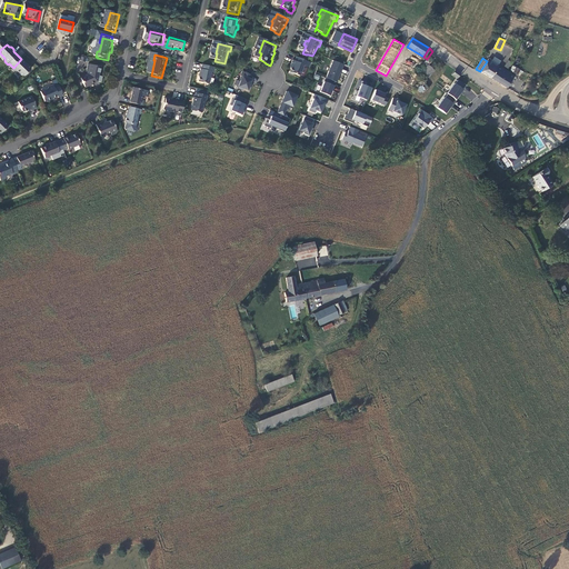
[(489,58),(480,71),(491,78),(499,65),(489,58)]
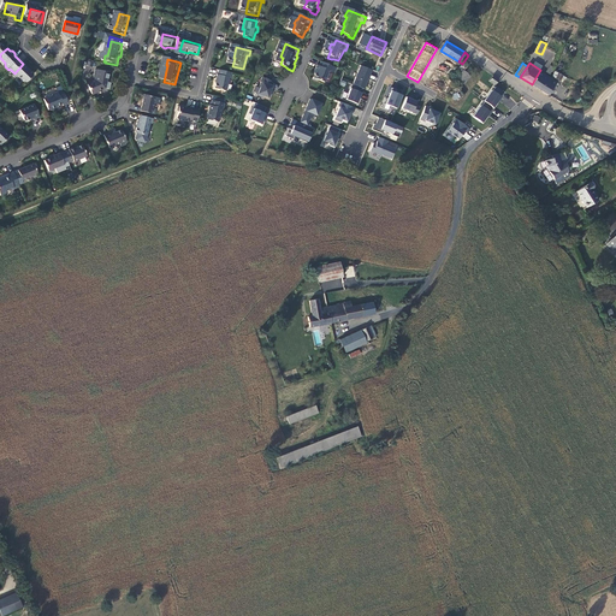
[(39,80),(23,64),(15,73),(18,77),(17,78),(22,82),(24,82),(29,87),(31,88),(39,80)]
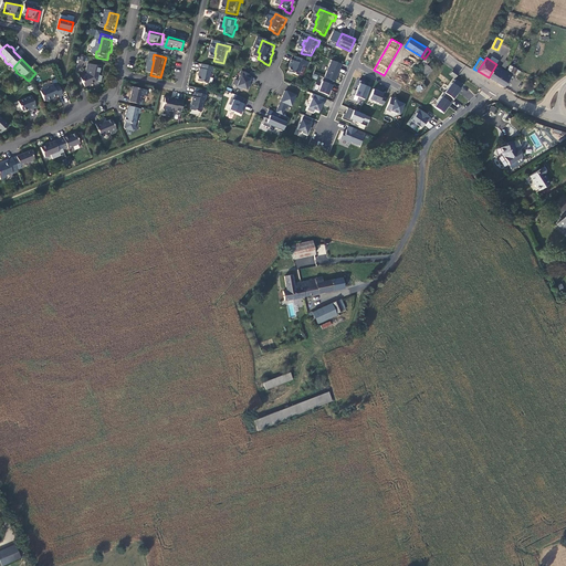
[(311,64),(300,60),(297,64),(295,63),(294,67),(295,69),(292,76),(295,77),(297,77),(302,79),(307,69),(308,70),(311,64)]
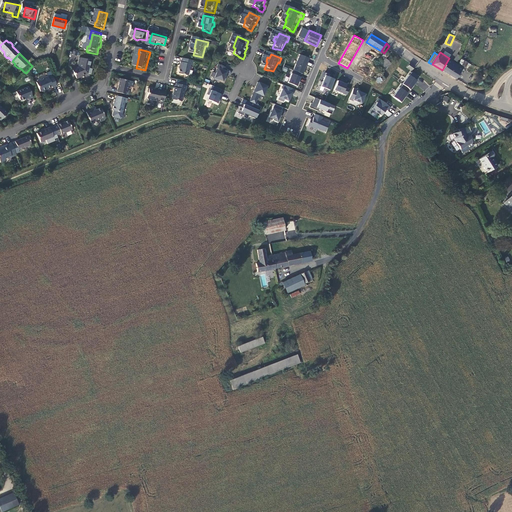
[(293,70),(303,74),(310,58),(300,54),(293,70)]
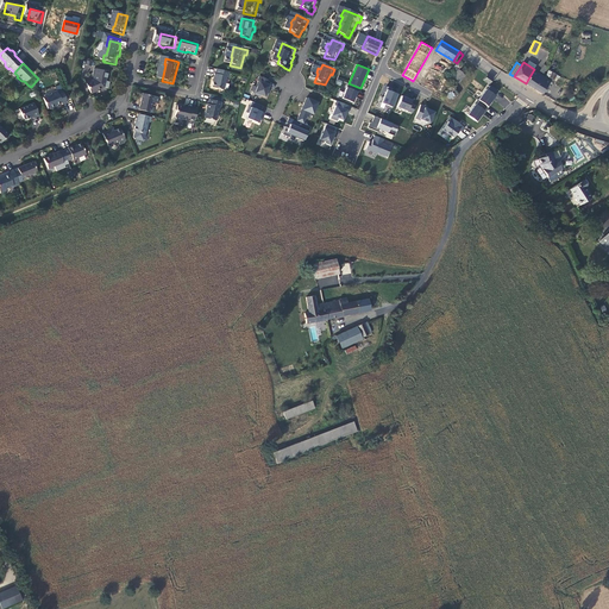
[(452,77),(459,82),(465,74),(458,69),(452,77)]
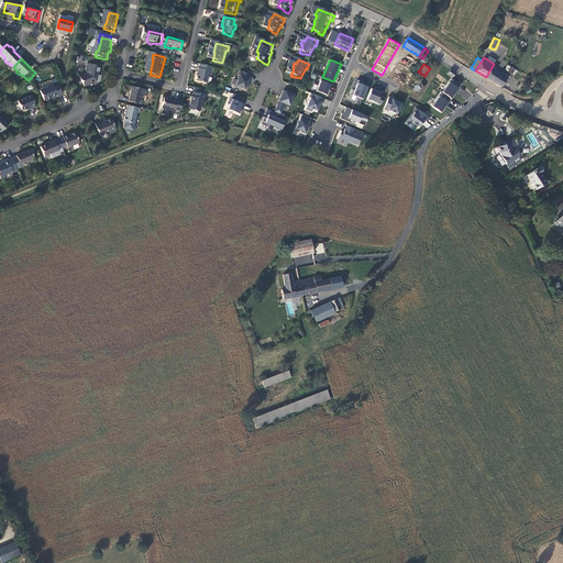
[(510,75),(494,64),(486,77),(503,88),(510,75)]
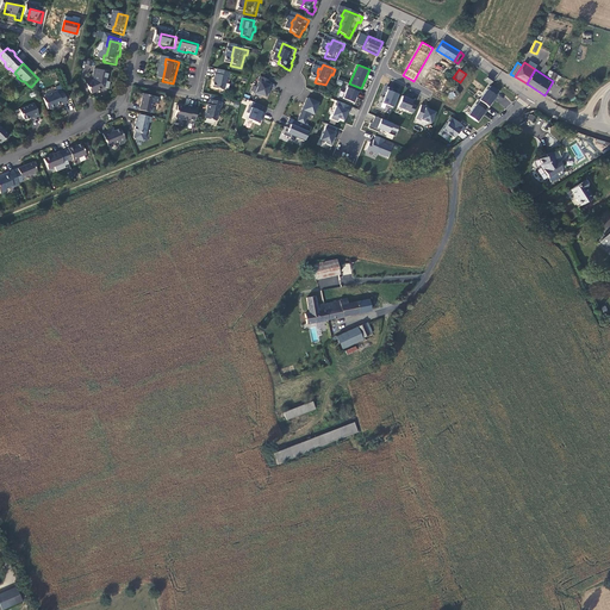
[(558,74),(549,70),(547,76),(555,80),(558,74)]
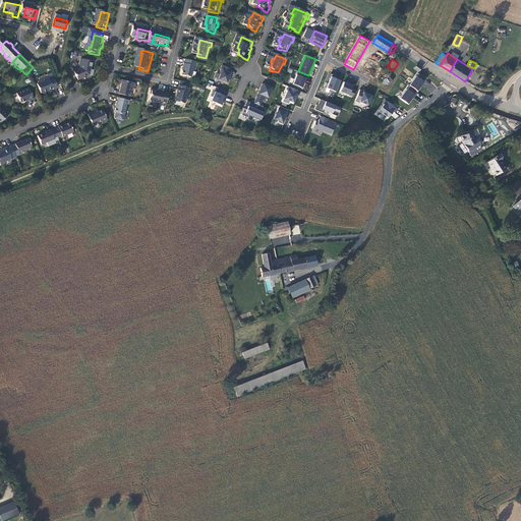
[(93,77),(96,64),(84,62),(82,69),(85,69),(84,72),(83,72),(77,74),(81,82),(93,77)]
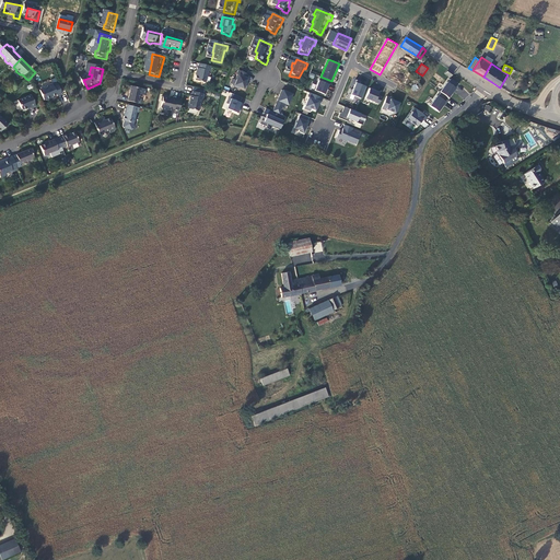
[(216,74),(217,70),(205,67),(203,71),(202,71),(201,76),(202,76),(200,83),(211,85),(213,74),(216,74)]
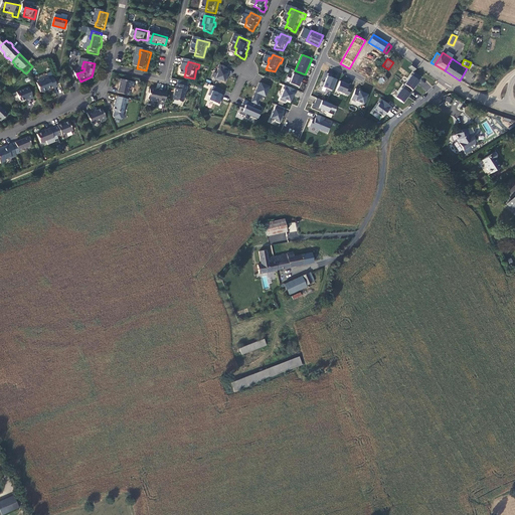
[(409,67),(414,71),(417,66),(412,63),(409,67)]
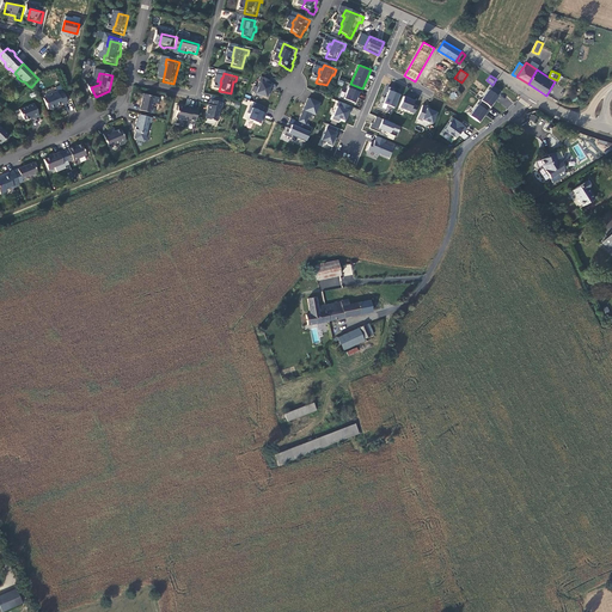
[(251,92),(268,98),(275,81),(261,77),(257,86),(255,85),(251,92)]
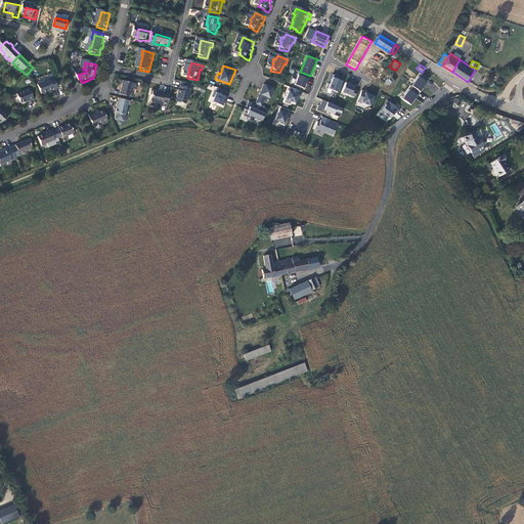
[(421,92),(430,78),(422,73),(412,86),(421,92)]
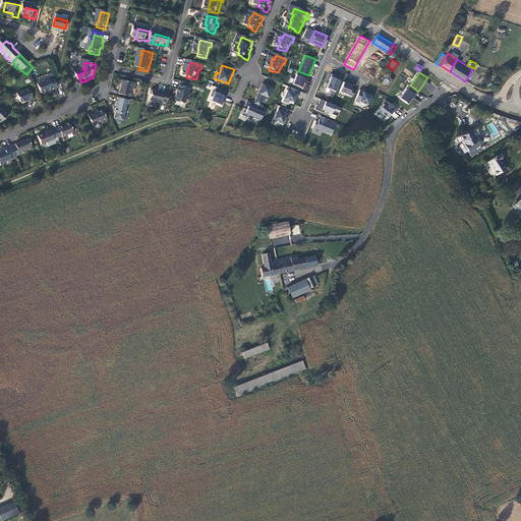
[(297,73),(293,84),(303,89),(307,77),(297,73)]
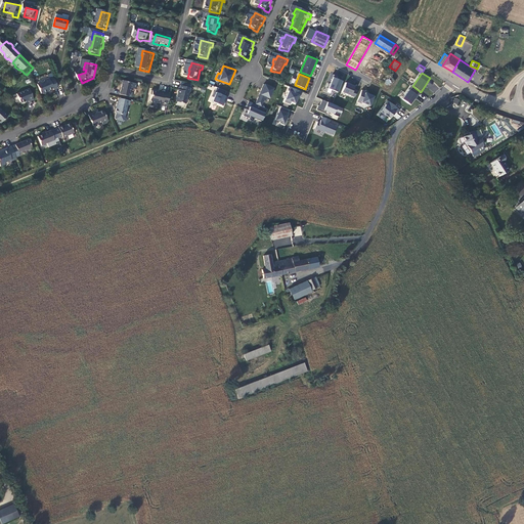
[(332,90),(340,92),(343,79),(333,76),(328,92),(331,93),(332,90)]
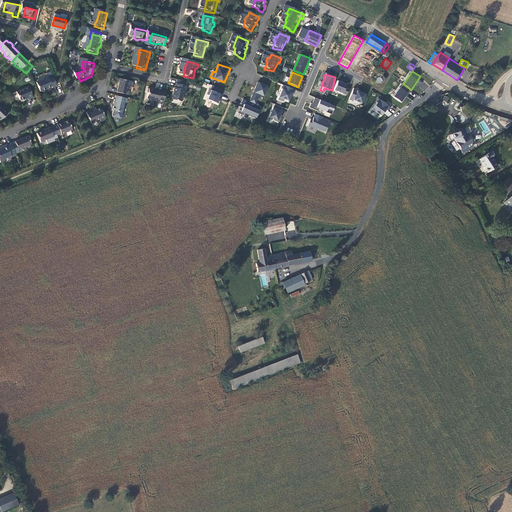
[(61,89),(56,79),(52,81),(52,79),(47,81),(48,82),(40,85),(44,94),(48,94),(50,93),(51,92),(56,90),(56,91),(61,89)]
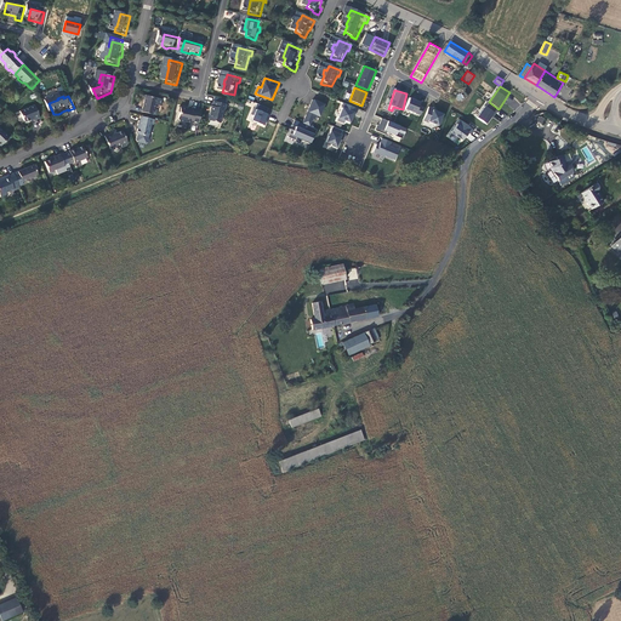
[(422,115),(423,107),(421,107),(422,101),(409,97),(405,109),(422,115)]
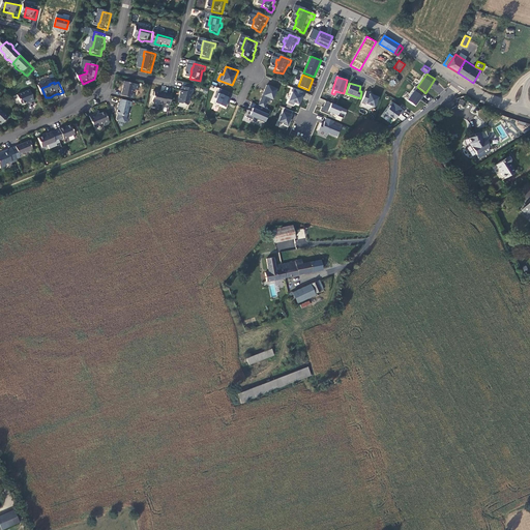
[(267,84),(258,105),(265,108),(269,98),(273,99),(278,89),(267,84)]
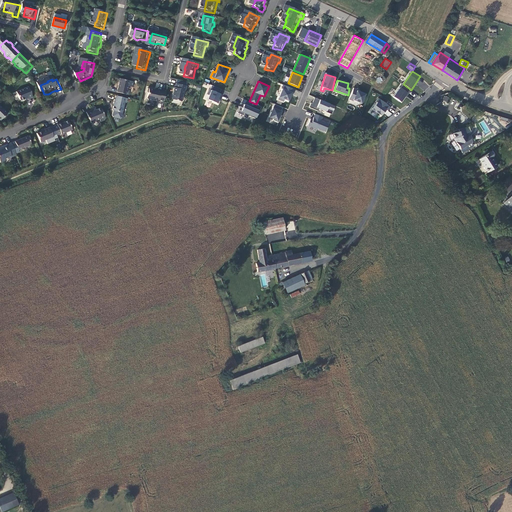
[(130,97),(133,84),(124,82),(121,95),(130,97)]
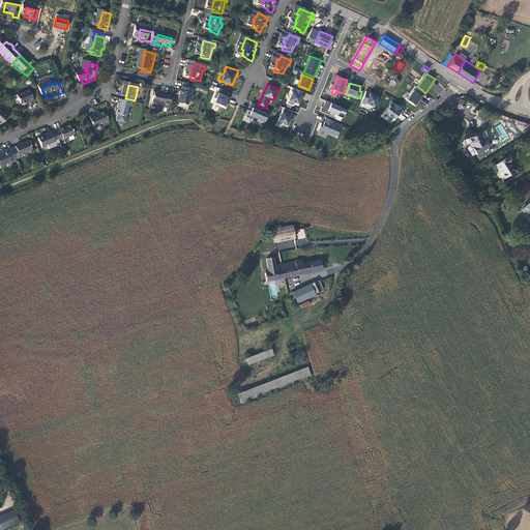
[(217,111),(218,107),(226,109),(231,92),(218,88),(214,98),(217,99),(213,110),(217,111)]
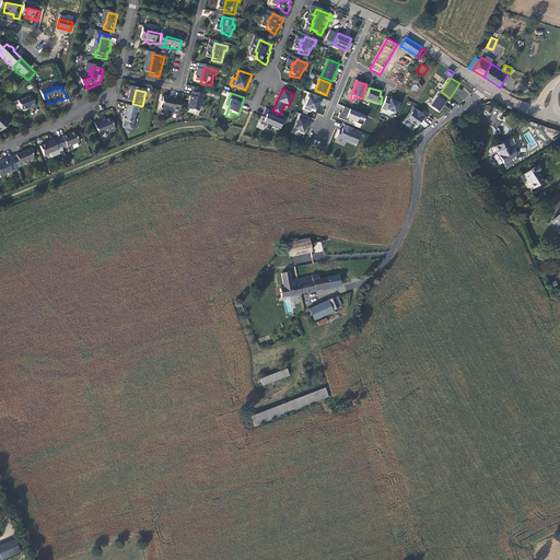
[(304,108),(316,114),(323,97),(311,93),(304,108)]
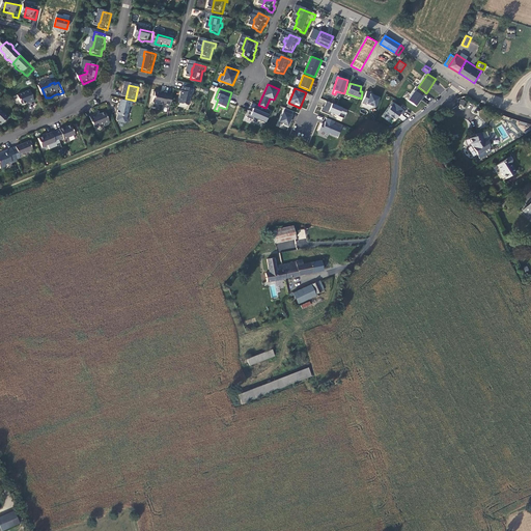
[(196,101),(199,92),(188,90),(187,94),(184,106),(194,108),(195,101),(196,101)]
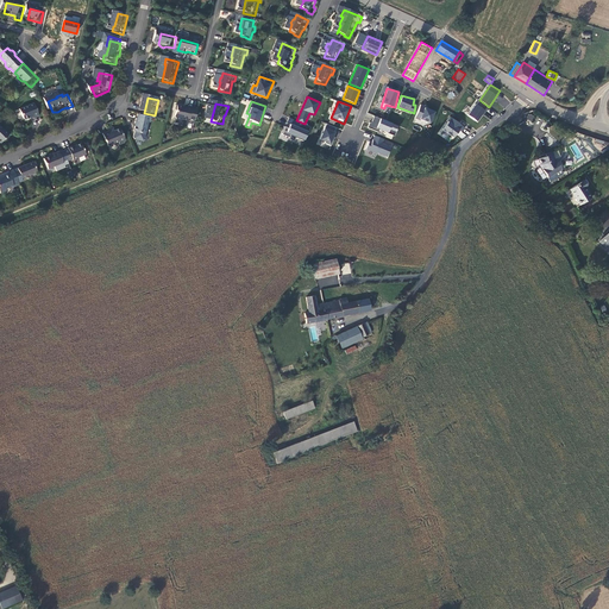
[(469,114),(478,121),(487,110),(476,104),(469,114)]
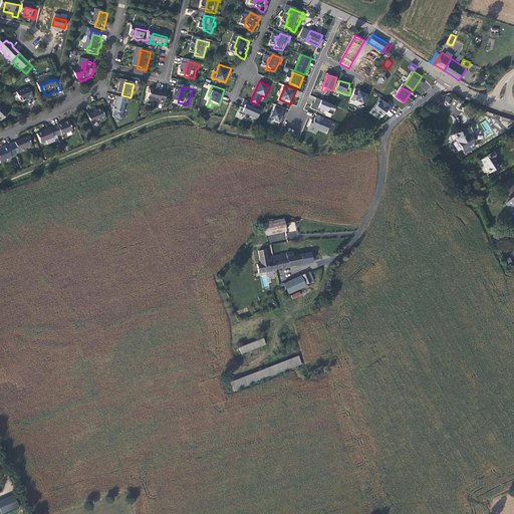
[(354,88),(350,99),(364,104),(368,93),(354,88)]
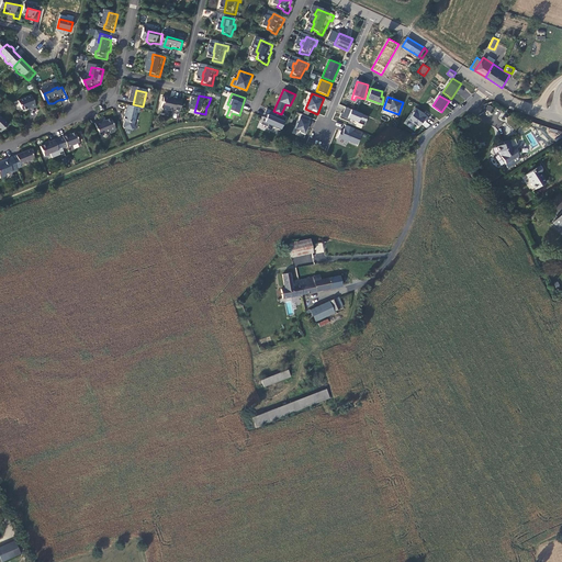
[(41,111),(36,99),(22,104),(26,113),(27,114),(34,111),(35,113),(41,111)]
